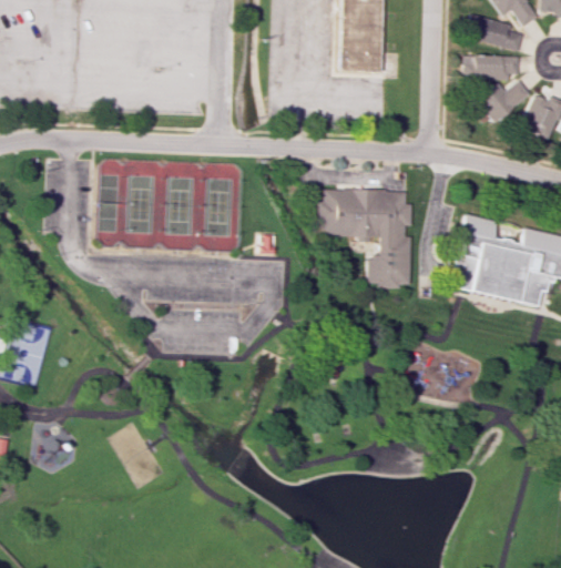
[(342,0),(384,0),(383,72),(338,71),(342,0)]
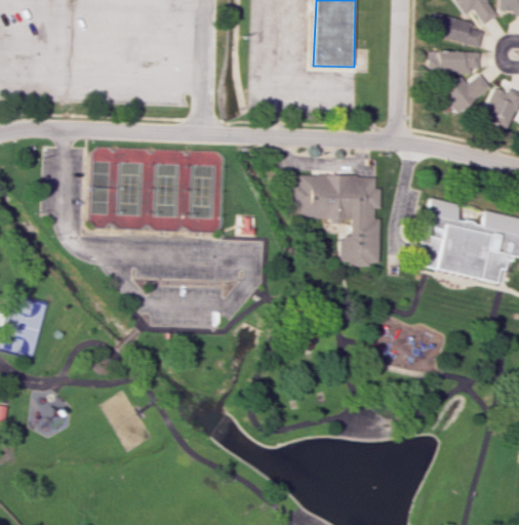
[(457,0),(467,14),(477,8),(486,24),(498,15),(488,0),(457,0)]
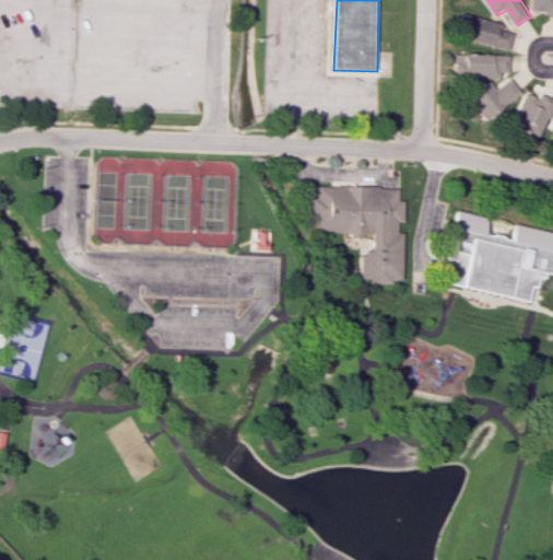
[(552,0),(534,0),(534,11),(548,11),(548,16),(552,16),(552,0)]
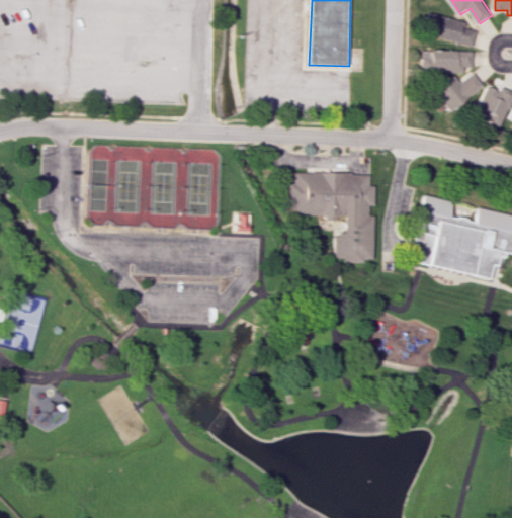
[(479,30),(467,28),(470,20),(432,13),(428,35),(477,45),(479,30)]
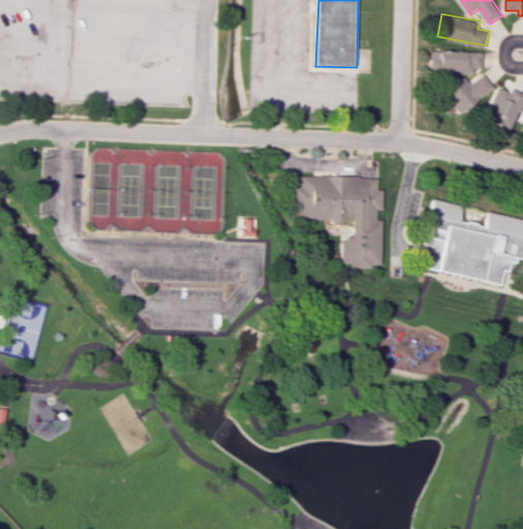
[(434,51),(434,73),(477,72),(477,68),(486,68),(486,51),(434,51)]
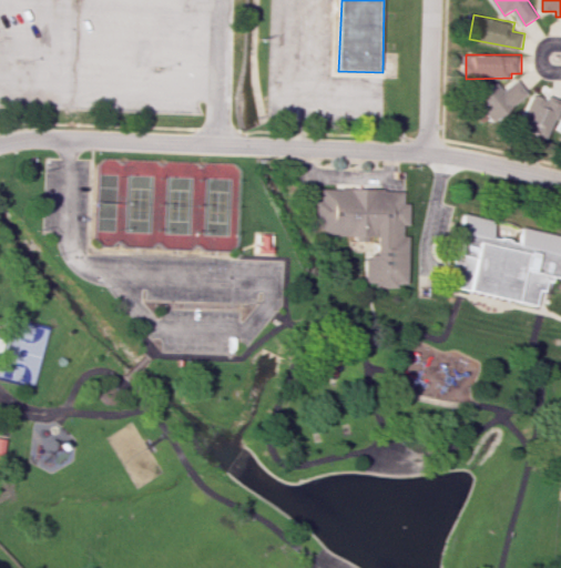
[(496,123),(532,93),(520,80),(507,90),(500,82),(478,101),(496,123)]
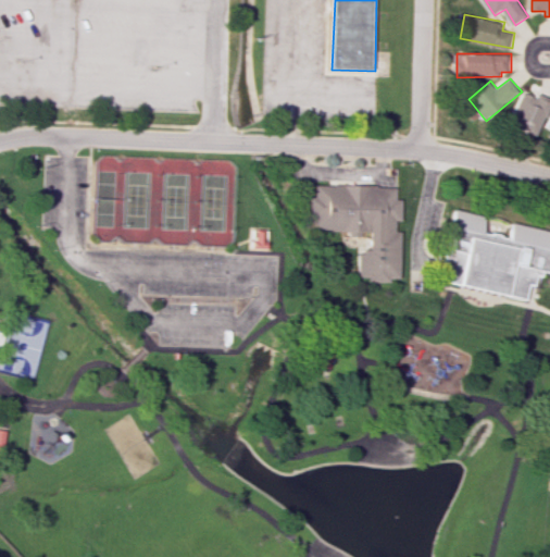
[(538,97),(526,91),(512,124),(540,136),(549,115),(549,96),(540,93),(538,97)]
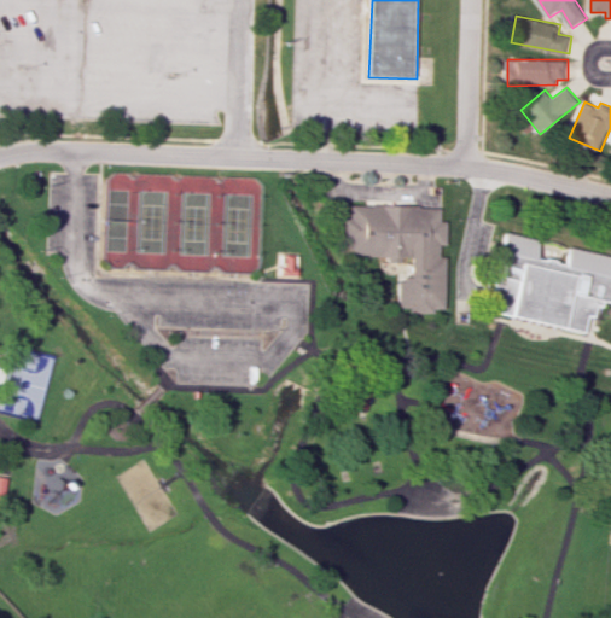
[(350,255),(390,256),(390,260),(412,260),(412,277),(401,277),(400,308),(412,308),(412,310),(446,312),(447,256),(442,256),(442,244),(448,244),(448,220),(442,220),(442,207),(351,204),(351,217),(345,217),(344,242),(350,242),(350,255)]
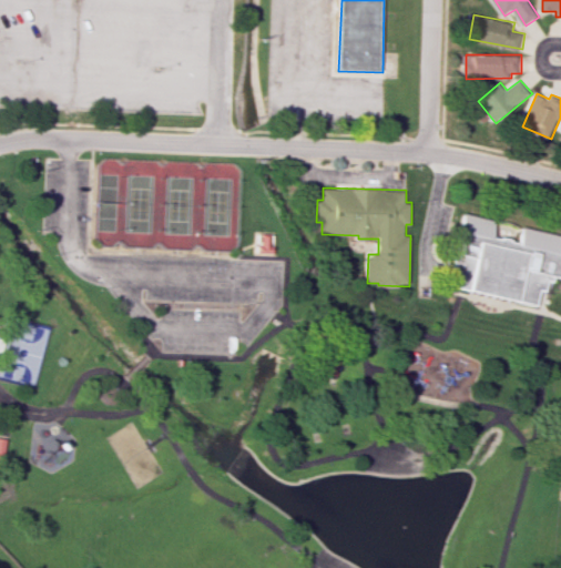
[(452,287),(540,305),(544,284),(553,285),(556,277),(560,279),(560,235),(526,227),(522,242),(495,236),(498,220),(467,213),(452,287)]
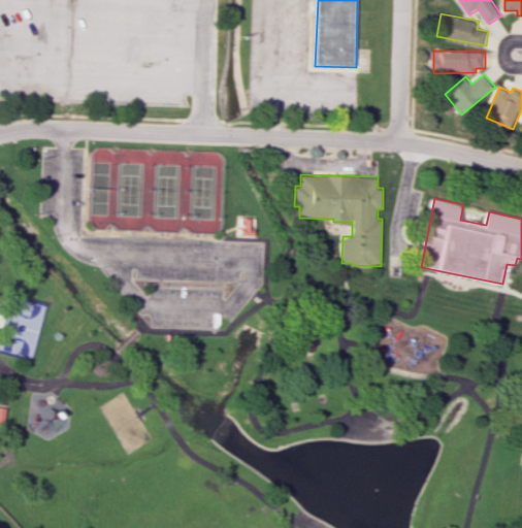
[(239,228),(239,218),(257,218),(256,239),(239,238),(239,228)]
